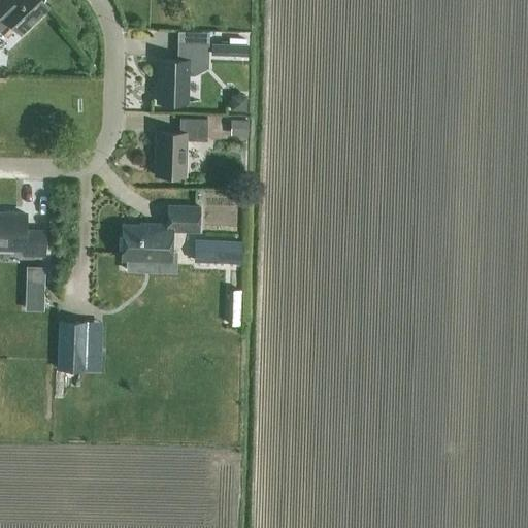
[(0,0),(0,29),(8,22),(20,33),(47,7),(40,0),(12,0),(8,4),(4,0),(0,0)]
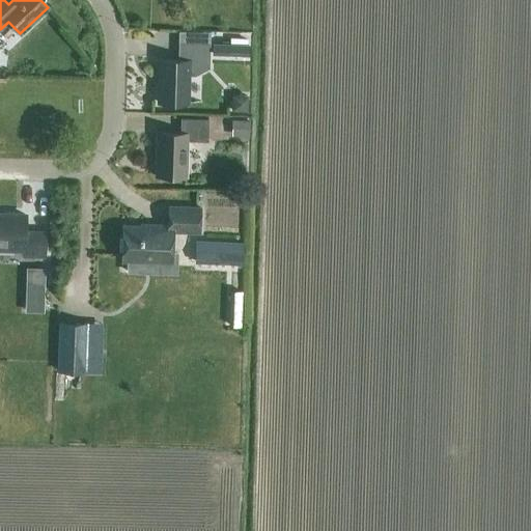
[(195,77),(208,70),(208,63),(208,45),(178,44),(177,61),(159,60),(158,103),(187,104),(188,77),(195,77)]
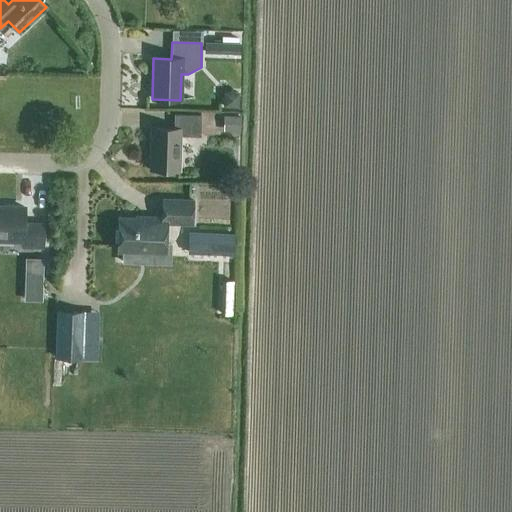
[(204,42),(204,53),(240,55),(240,43),(204,42)]
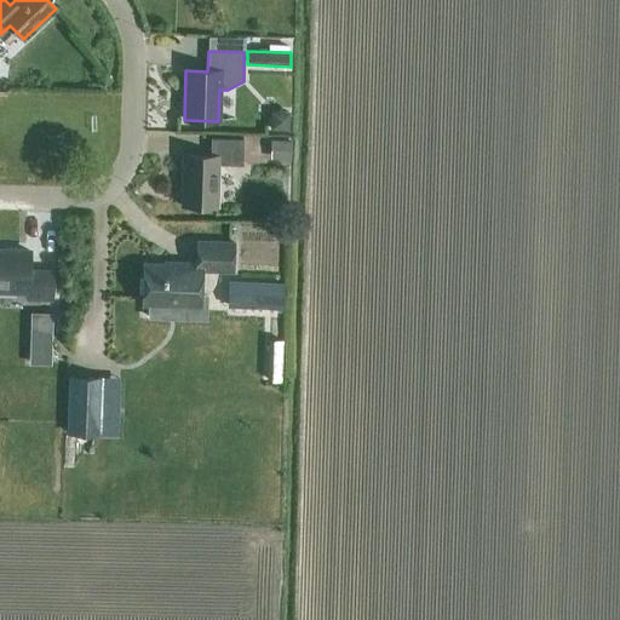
[(217,207),(217,166),(241,166),(242,141),(210,139),(210,156),(183,156),(181,206),(217,207)]
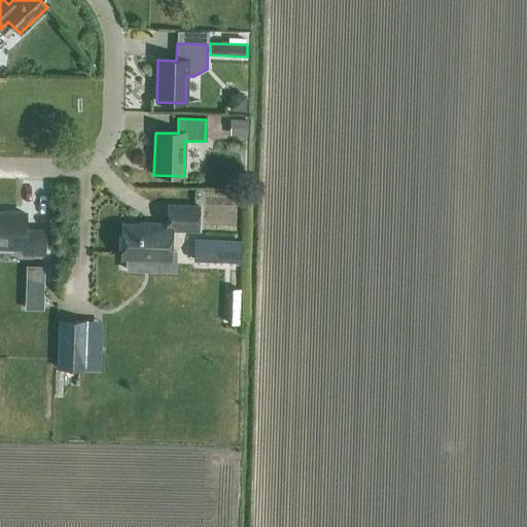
[(246,136),(247,119),(230,118),(230,135),(246,136)]
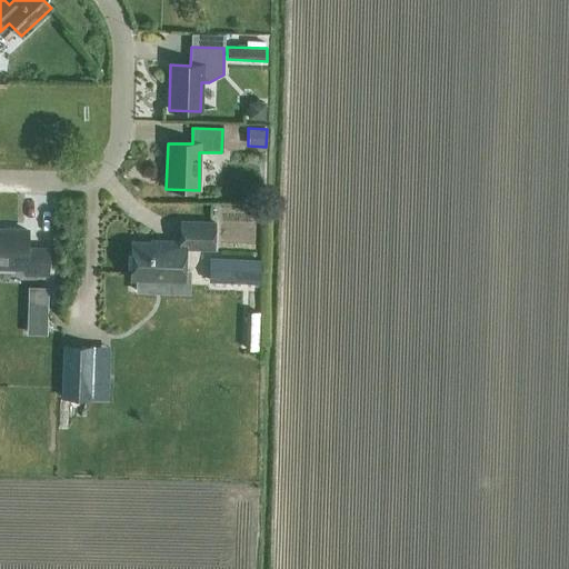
[(182,282),(183,249),(212,250),(213,223),(180,222),(180,242),(162,242),(162,245),(132,242),(131,281),(182,282)]
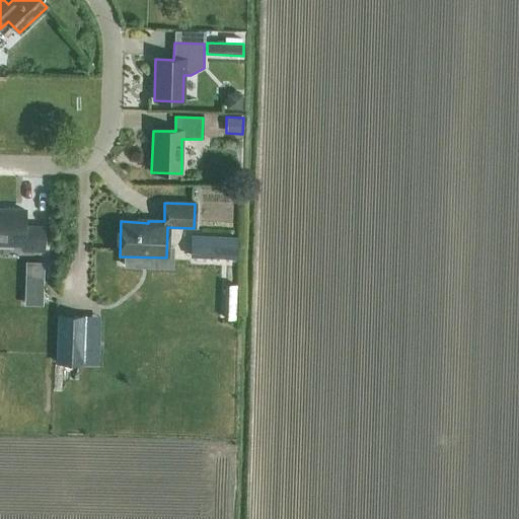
[(0,243),(22,244),(22,250),(43,251),(44,227),(23,227),(24,211),(0,209),(0,243)]
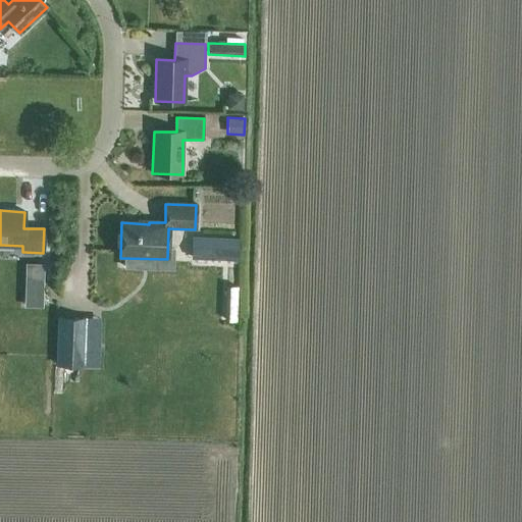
[(191,259),(238,261),(239,248),(208,247),(208,240),(193,239),(193,247),(192,247),(191,259)]
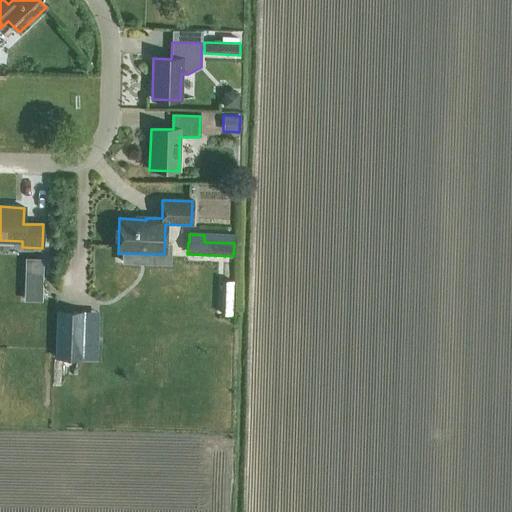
[(234,282),(221,281),(220,314),(232,315),(234,282)]
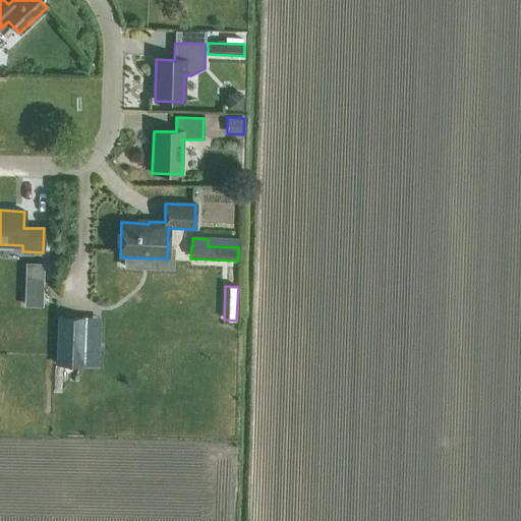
[(55,365),(66,365),(84,366),(87,317),(57,316),(55,365)]
